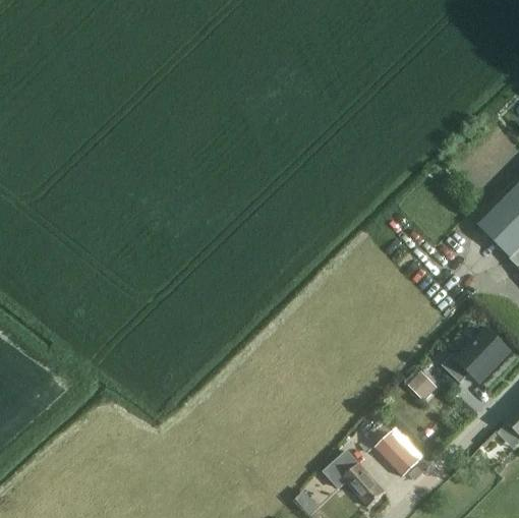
[(518,184),(478,225),(518,266),(518,268),(518,269),(518,270),(518,184)]
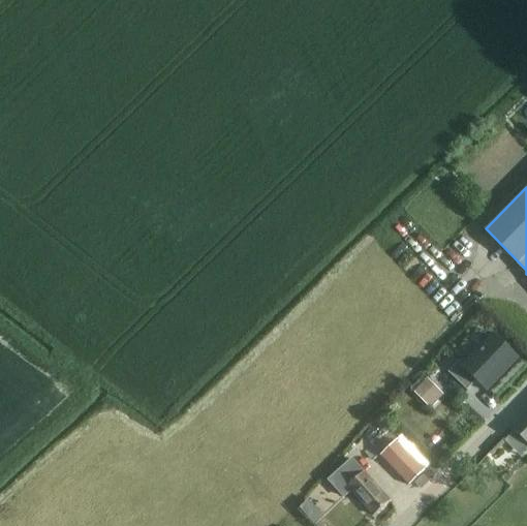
[(517,356),(491,331),(460,364),(456,360),(445,370),(465,389),(474,379),(485,389),(517,356)]
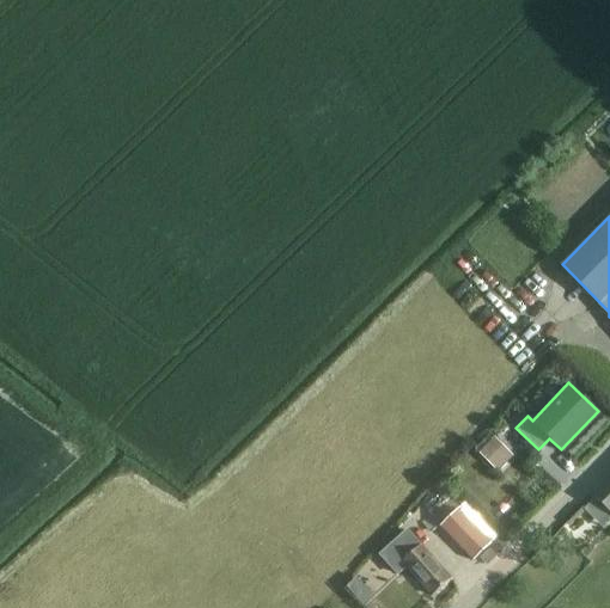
[(609,477),(592,495),(609,511),(609,477)]
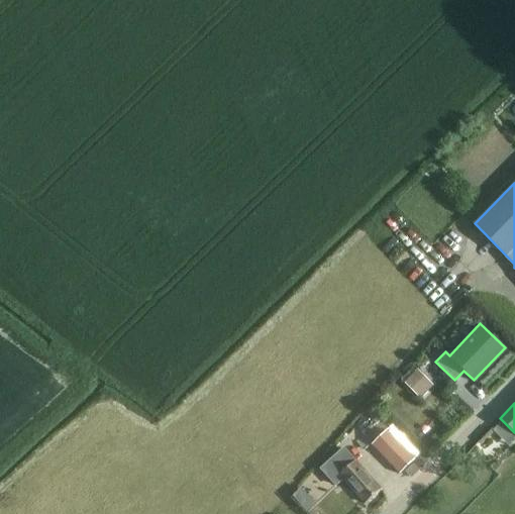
[(419,463),(431,452),(402,421),(391,431),(419,463)]
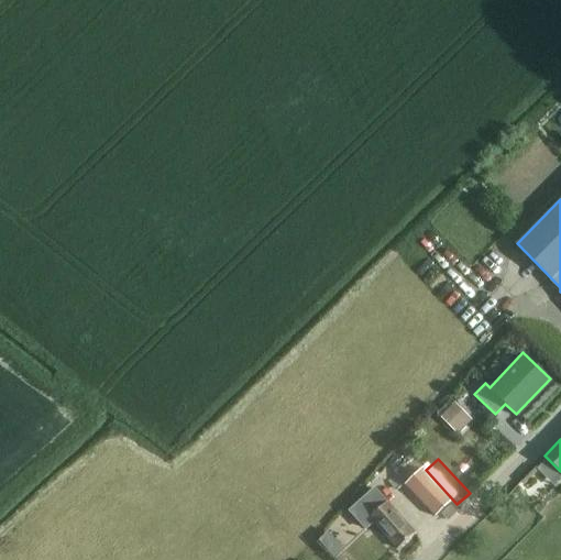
[(450,498),(435,483),(419,467),(403,482),(418,498),(433,514),(450,498)]
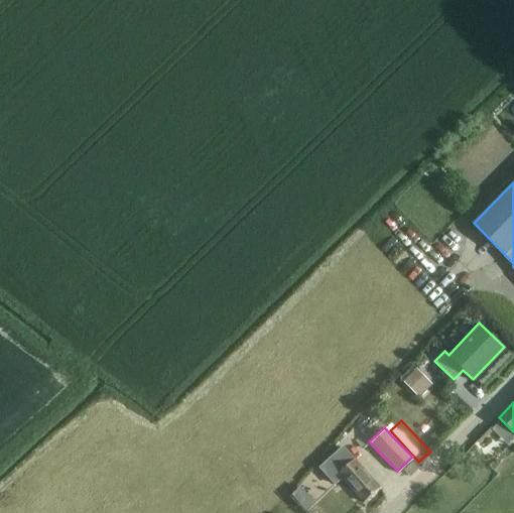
[(342,444),(318,466),(334,483),(341,477),(349,486),(363,501),(379,487),(365,471),(344,447),(342,444)]
